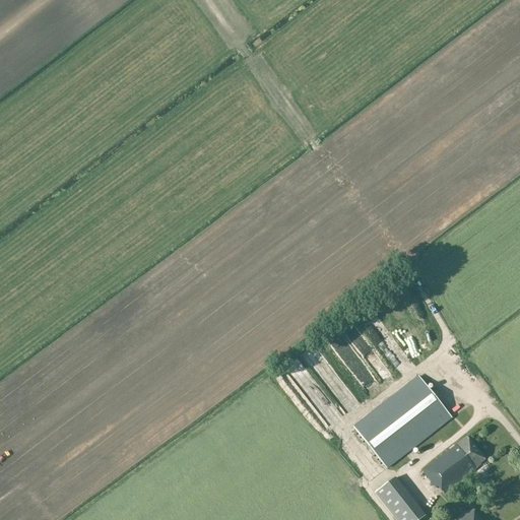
[(415,441),(450,417),(437,398),(436,399),(419,376),(353,423),(367,442),(381,433),(380,431),(408,411),(419,428),(410,434),(415,441)]
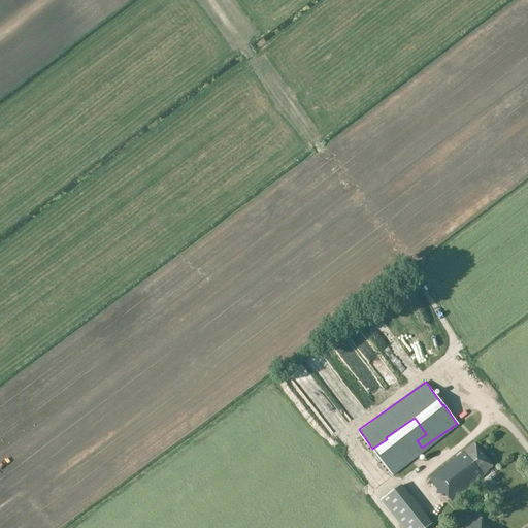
[(473,444),(429,479),(441,496),(443,494),(452,504),(474,486),(472,484),(487,472),(487,471),(492,467),(473,444)]
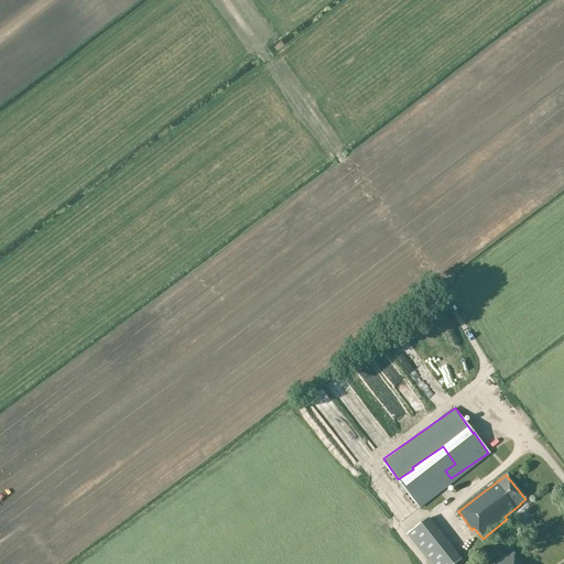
[(447,481),(438,487),(442,491),(451,486),(447,481)]
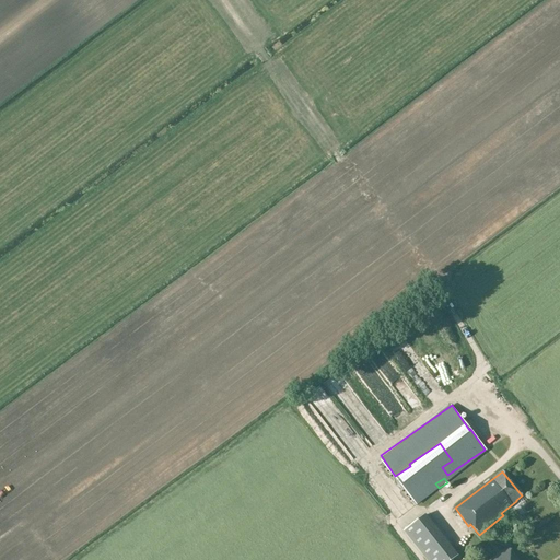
[(452,559),(457,557),(424,515),(404,532),(426,559),(452,559)]
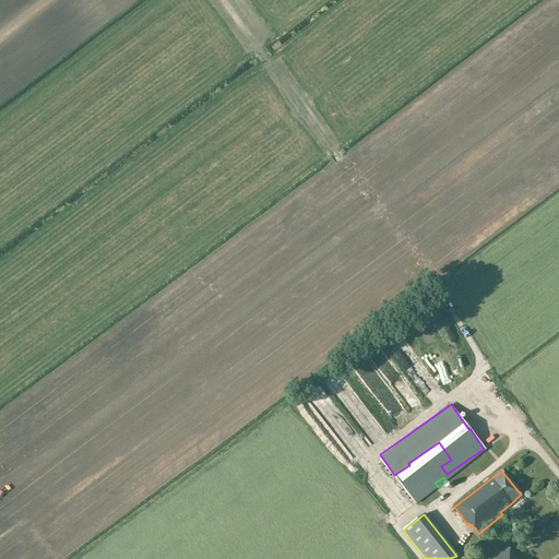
[(489,558),(514,558),(507,547),(489,558)]
